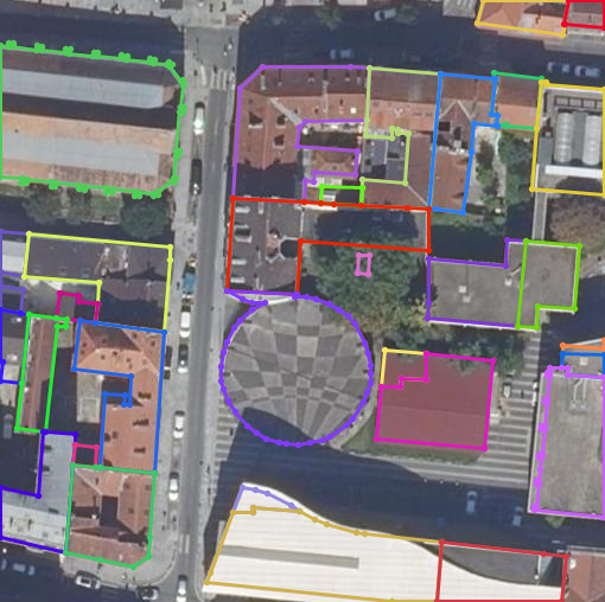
[(604,601),(604,554),(567,551),(566,556),(561,601),(604,601)]
